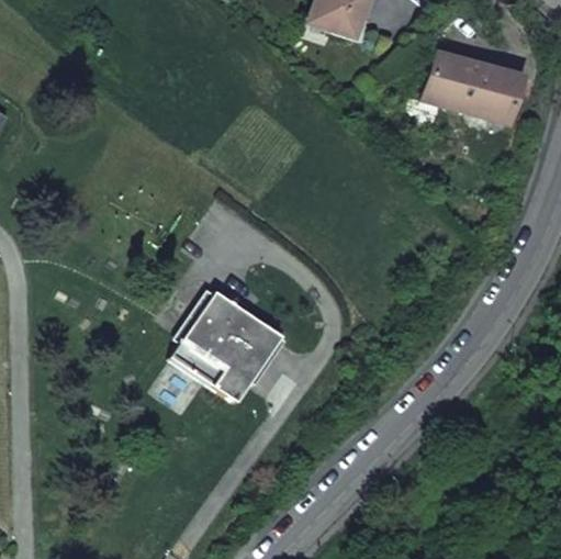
[(327,31),(328,31),(348,38),(360,0),(309,0),(303,17),(329,25),(327,31)]
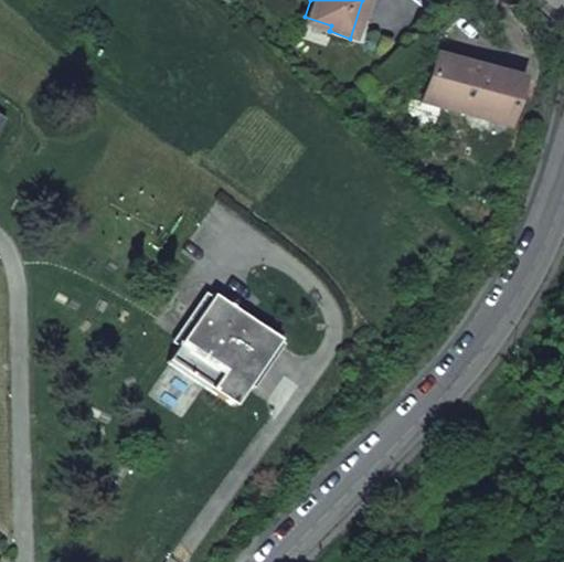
[(331,25),(305,17),(300,27),(328,36),(329,31),(331,25)]
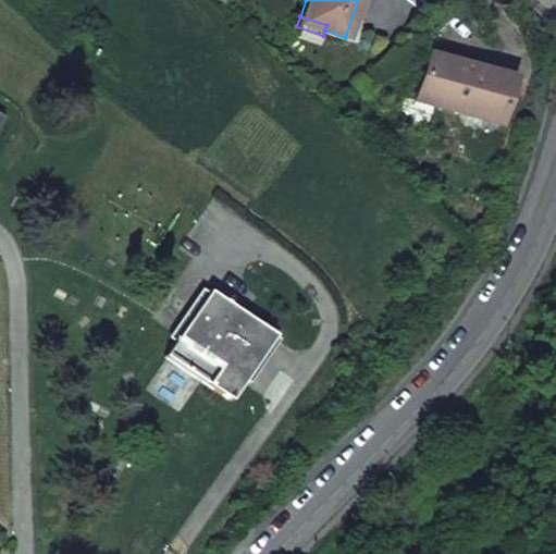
[(419,97),(459,110),(461,106),(499,119),(513,78),(432,51),(419,97)]
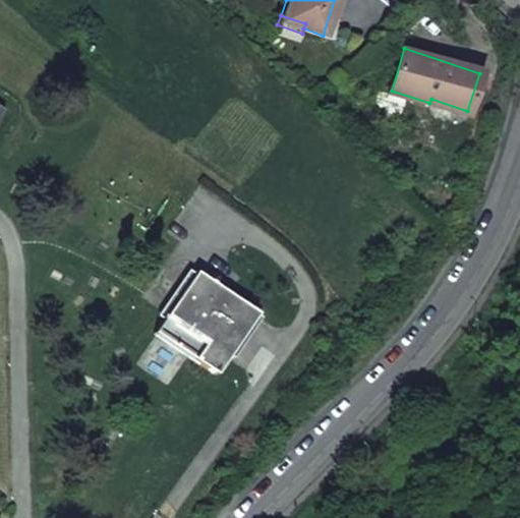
[(467,111),(431,99),(429,103),(465,115),(466,115),(467,111)]
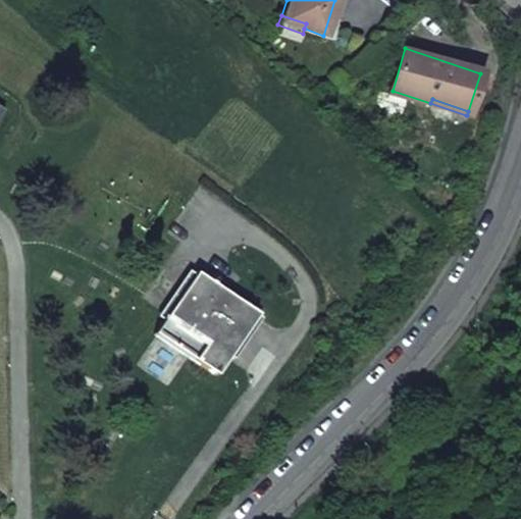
[(200,268),(159,332),(221,379),(266,314),(200,268)]
